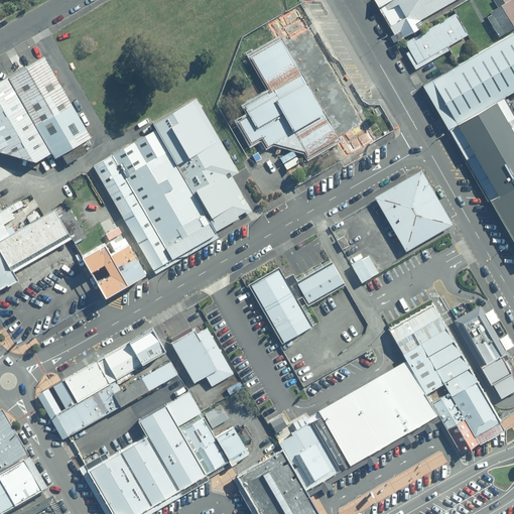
[(371,0),(395,42),(423,26),(419,20),(455,0),(371,0)]
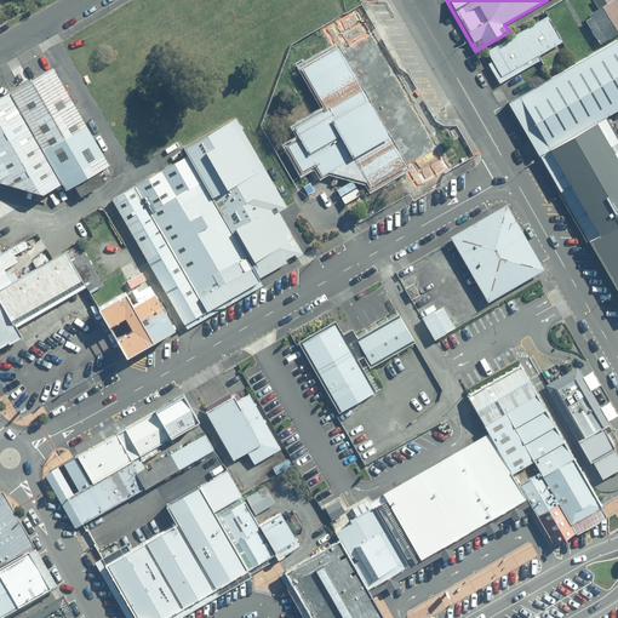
[(591,0),(596,9),(588,15),(590,17),(584,21),(599,44),(617,33),(617,4),(614,0),(591,0)]
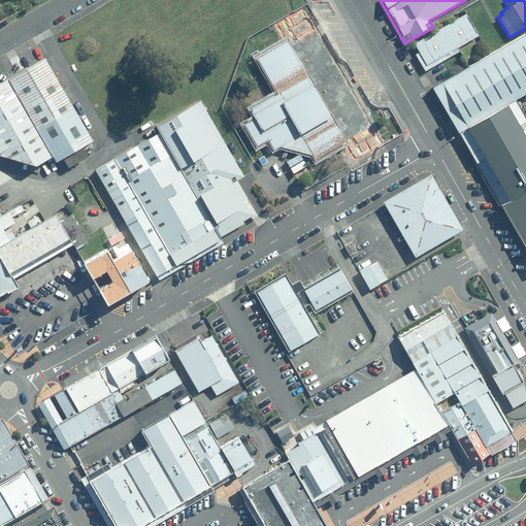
[(475,37),(463,14),(414,42),(417,48),(414,51),(425,70),(460,51),(457,47),(475,37)]
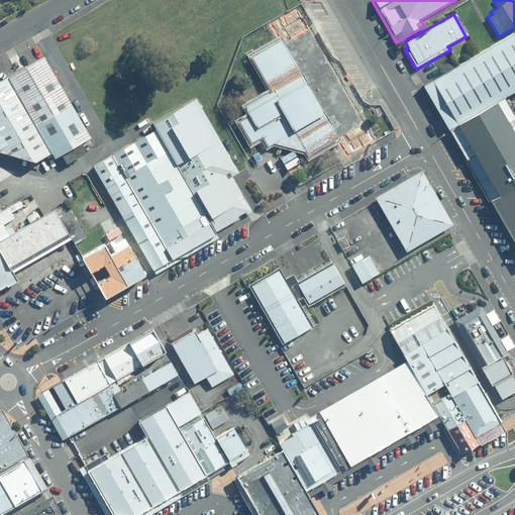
[(514,34),(424,87),(447,129),(514,90),(514,34)]
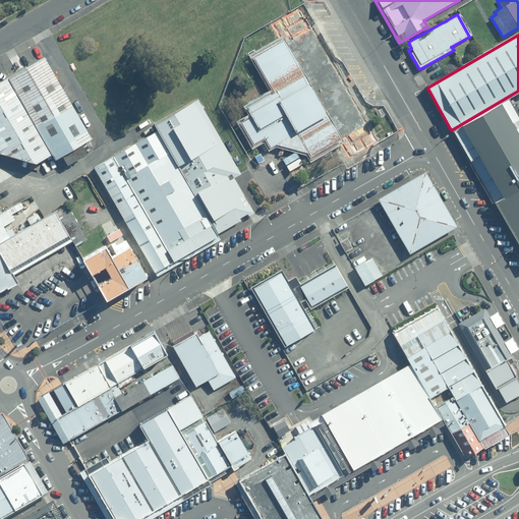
[(296,60),(282,37),(250,55),(271,91),(254,101),(252,99),(246,102),(247,105),(245,106),(249,114),(238,120),(252,145),(263,137),(269,147),(274,142),(307,152),(310,159),(343,140),(338,132),(347,102),(353,98),(335,66),(329,69),(296,60)]
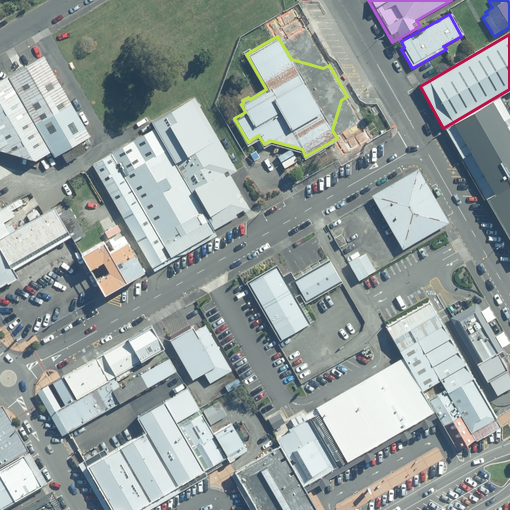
[(42,56),(6,76),(49,152),(53,158),(60,154),(66,165),(85,154),(79,143),(88,138),(42,56)]
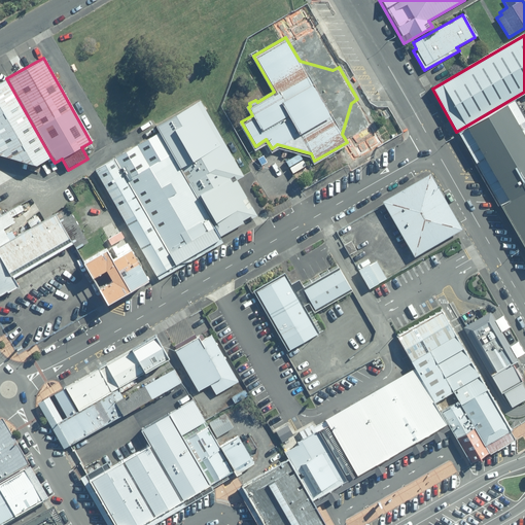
[(6,78),(0,81),(0,156),(34,166),(50,156),(6,78)]
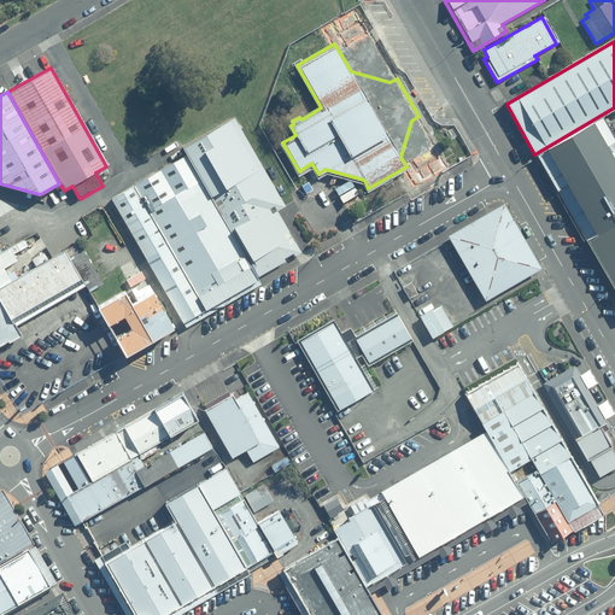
[(614,145),(601,119),(537,157),(614,293),(614,145)]
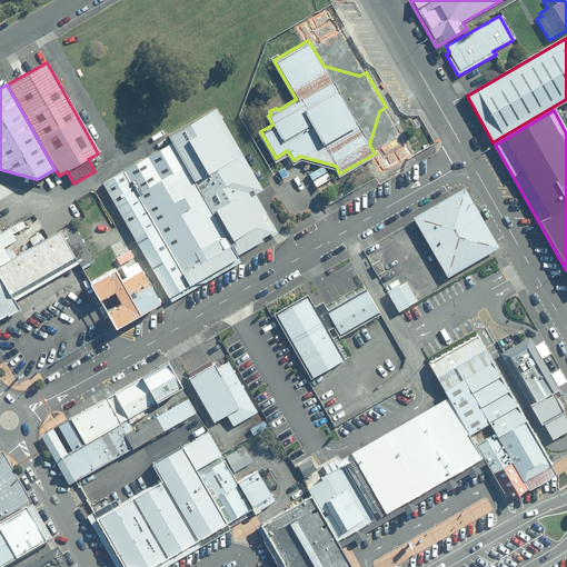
[(261,191),(215,111),(167,139),(170,145),(235,258),(278,234),(256,195),(261,191)]
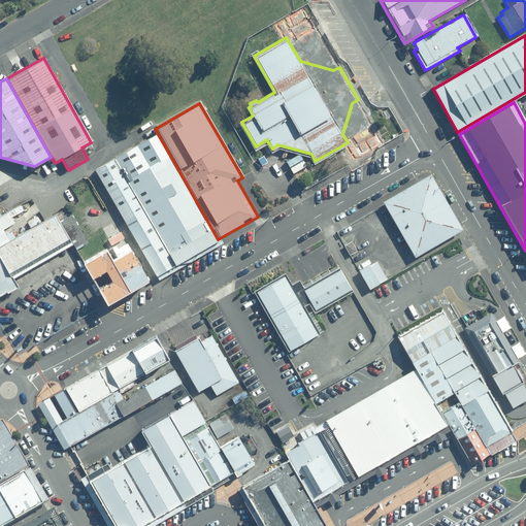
[(113,159),(175,268),(220,242),(218,239),(158,134),(113,159)]
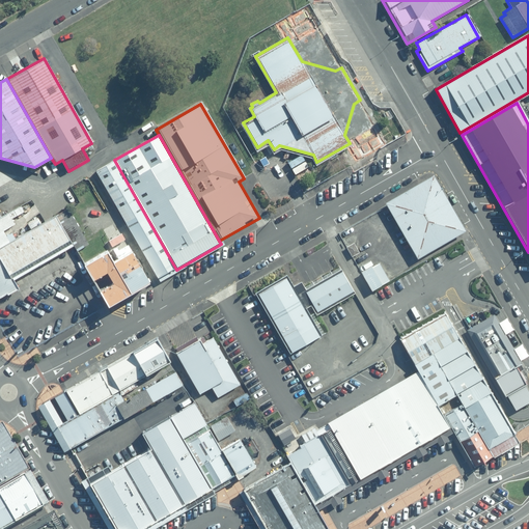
[(114,160),(93,171),(156,281),(176,270),(114,160)]
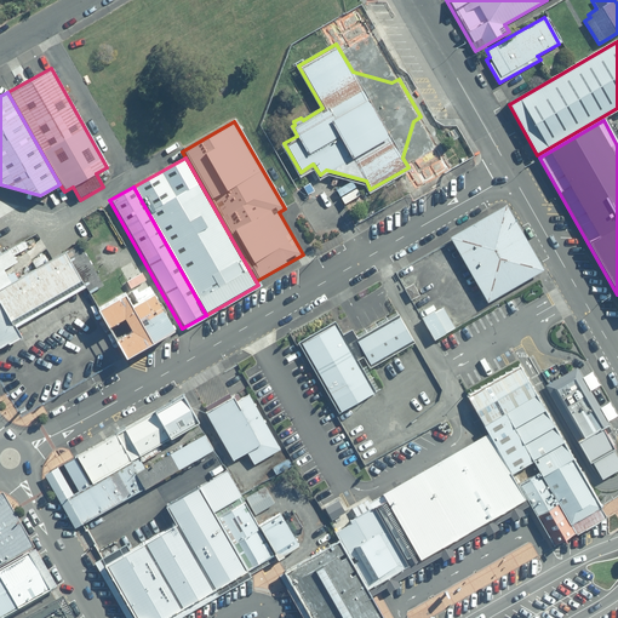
[(499,215),(453,241),(487,302),(534,275),(499,215)]
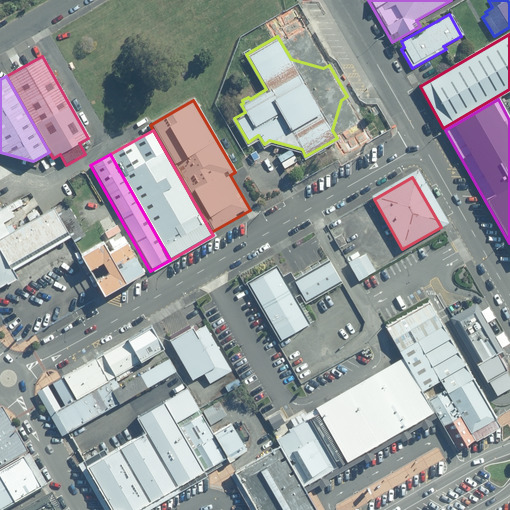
[(1,209),(0,209),(0,239),(15,230),(9,220),(14,217),(8,206),(1,209)]
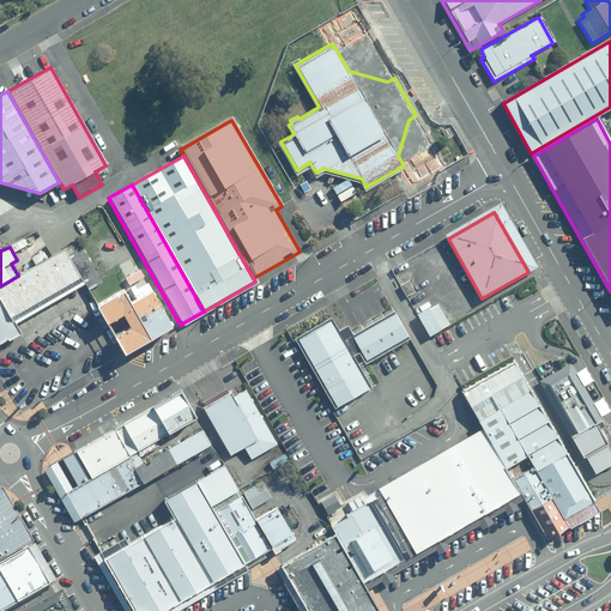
[(18,276),(0,286),(0,290),(17,324),(86,283),(65,249),(18,276)]
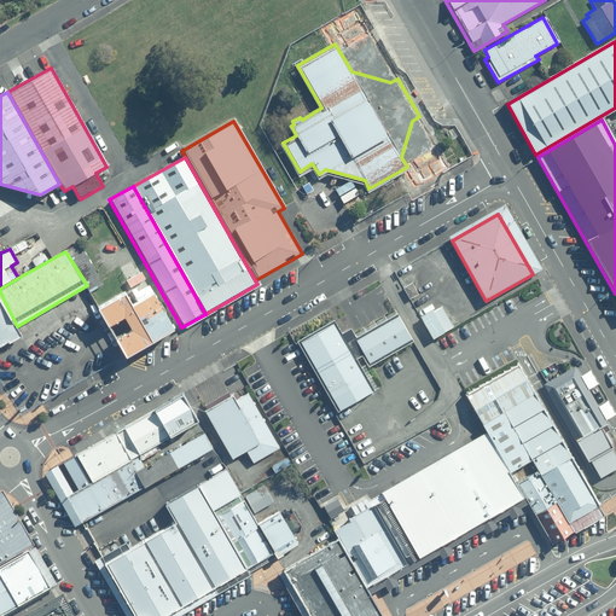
[(127,330),(111,338),(122,358),(172,327),(162,314),(139,273),(122,282),(126,289),(143,280),(145,286),(134,291),(132,288),(126,291),(132,302),(129,304),(122,291),(93,308),(105,327),(121,318),(127,330)]
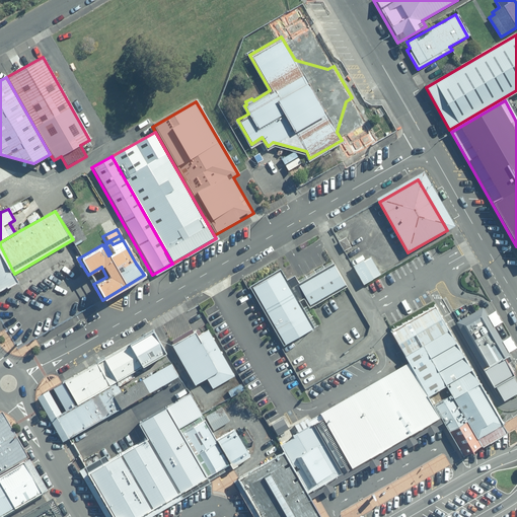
[(345,240),(337,243),(342,253),(350,249),(345,240)]
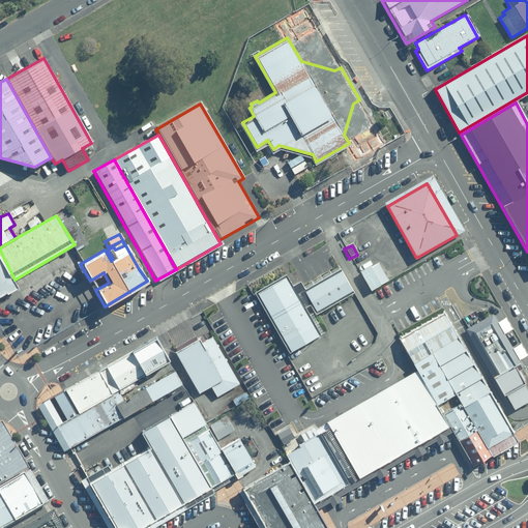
[(0,297),(19,287),(15,280),(0,251),(0,297)]
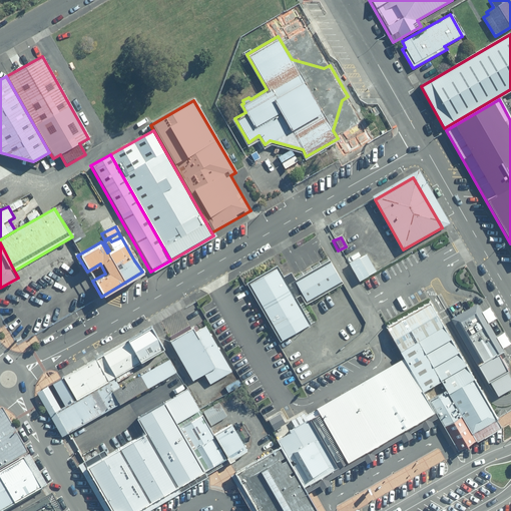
[(366,253),(349,263),(359,281),(376,272),(366,253)]
